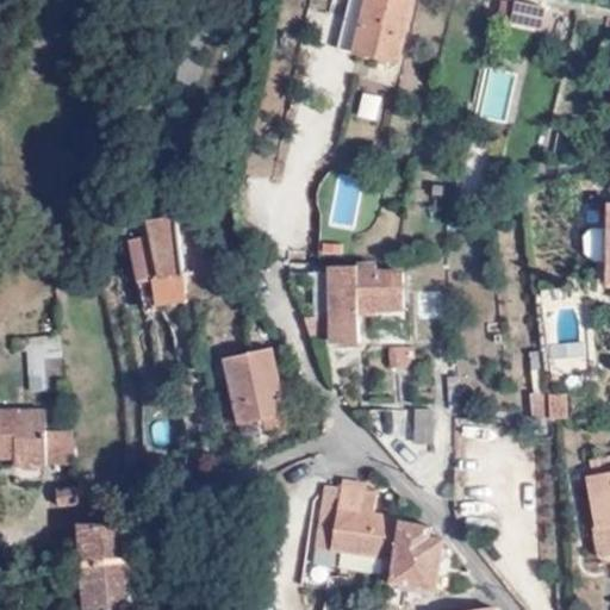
[(109,10),(94,0),(86,17),(103,24),(109,10)]
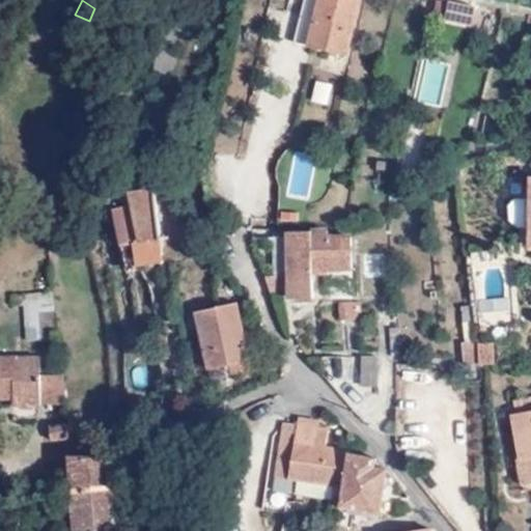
[(359,0),(304,0),(300,18),(314,21),(307,47),(345,57),(359,0)]
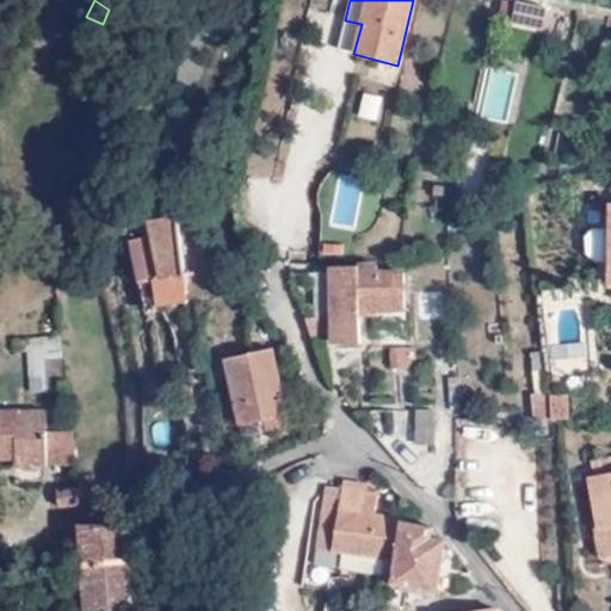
[(513,0),(512,0),(508,18),(537,24),(541,6),(513,0)]
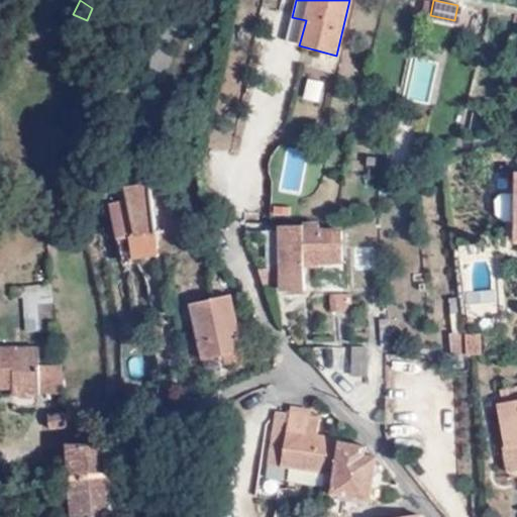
[(306,20),(292,17),(286,41),(299,45),(306,20)]
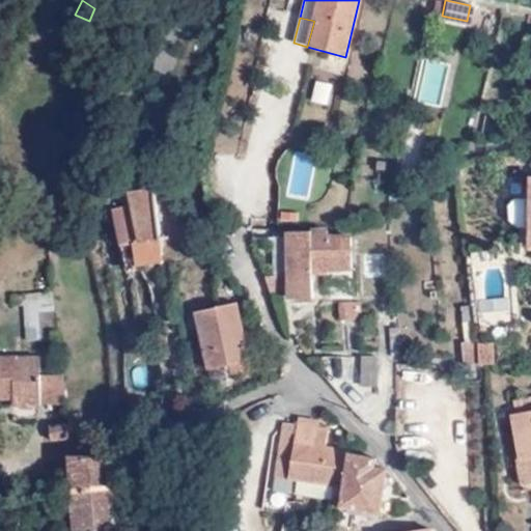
[(437,100),(446,63),(429,59),(420,94),(437,100)]
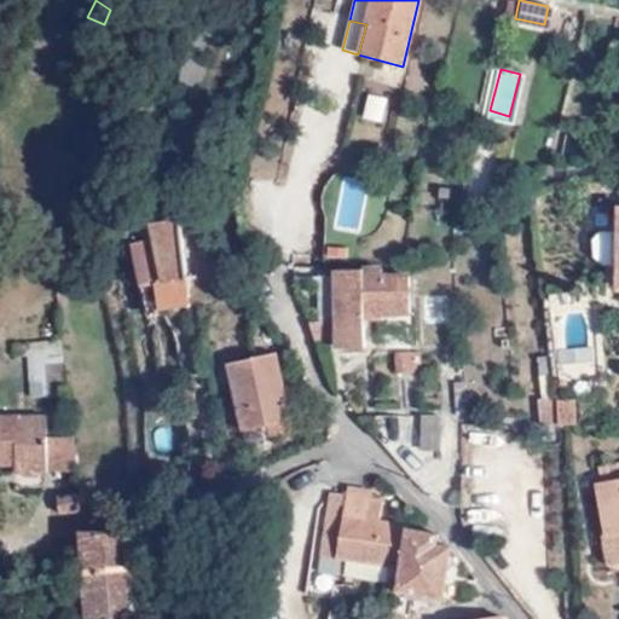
[(364,115),(383,120),(389,94),(370,90),(364,115)]
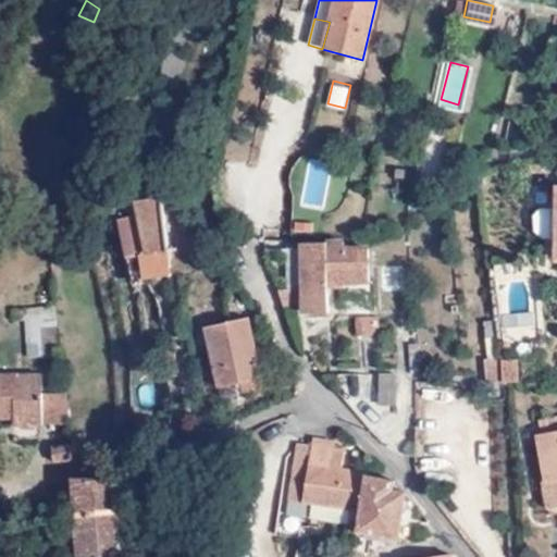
[(304,183),(299,202),(322,209),(334,162),(305,156),(298,181),(304,183)]
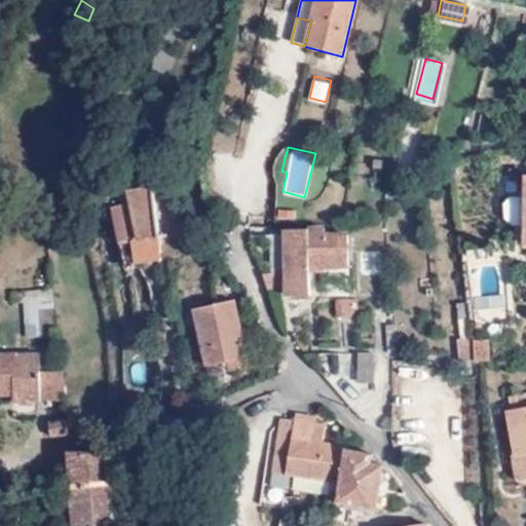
[(119,238),(158,231),(150,184),(128,188),(129,198),(113,202),(119,238)]
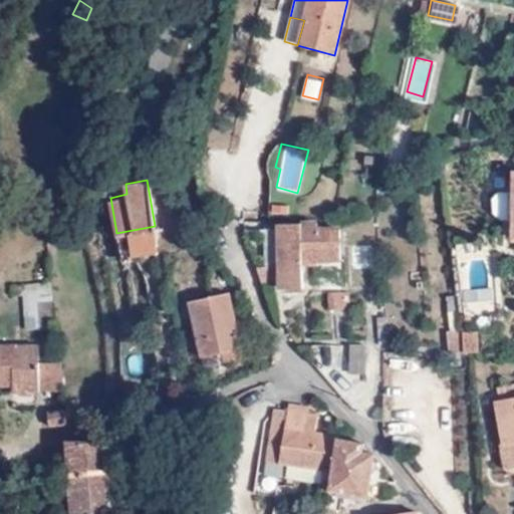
[(507,192),(495,192),(495,215),(506,215),(507,192)]
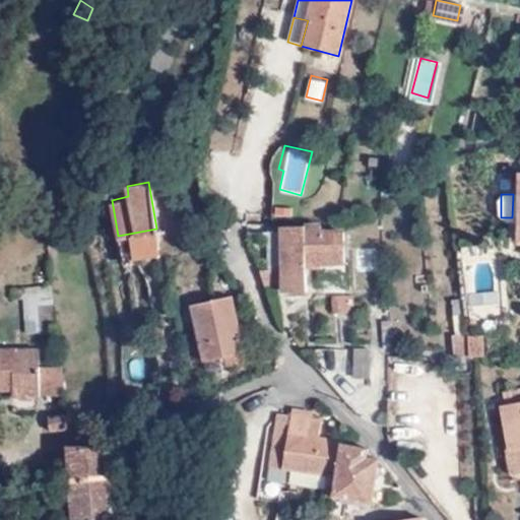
[(281,241),(281,262),(281,276),(283,276),(282,291),(304,291),(305,263),(342,263),(342,233),(319,233),(319,226),(280,225),(281,234),(281,241)]
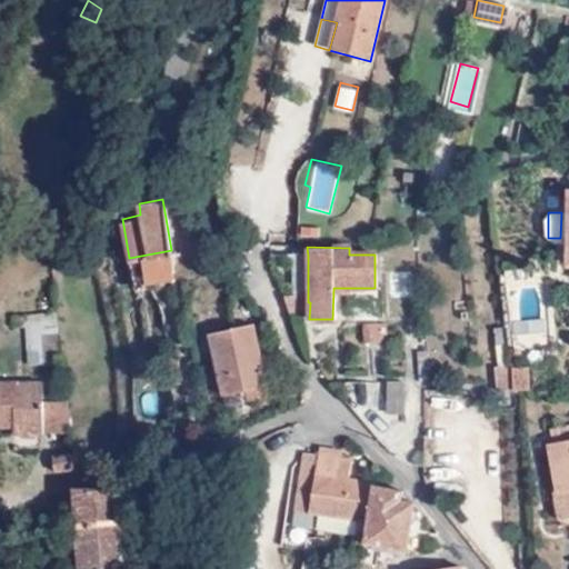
[(291,286),(308,287),(308,263),(298,263),(297,256),(291,256),(291,286)]
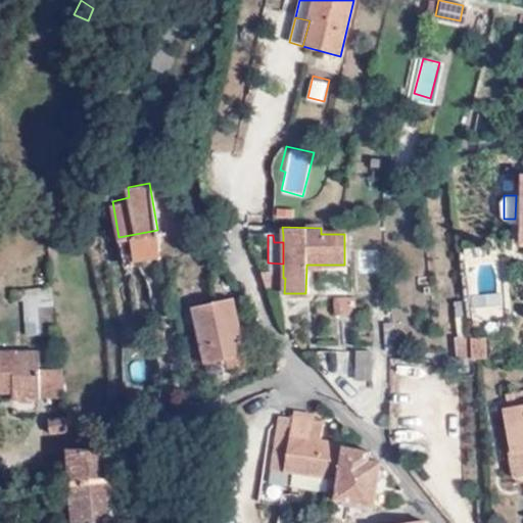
[(271,271),(260,274),(266,292),(276,288),(271,271)]
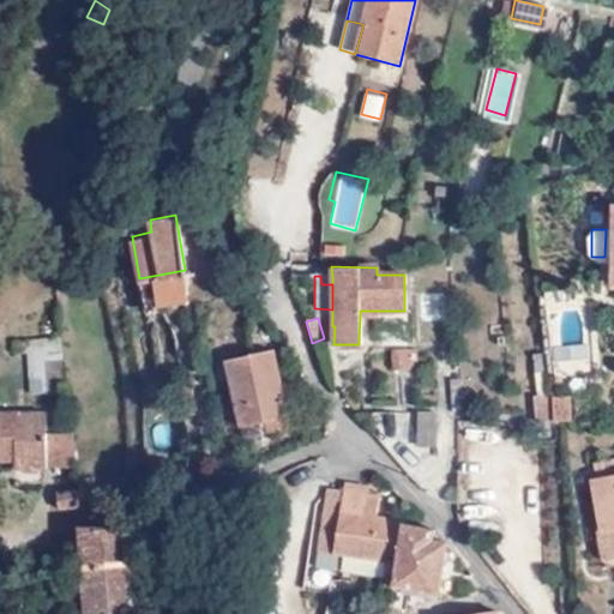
[(28,392),(59,391),(55,336),(23,338),(28,392)]
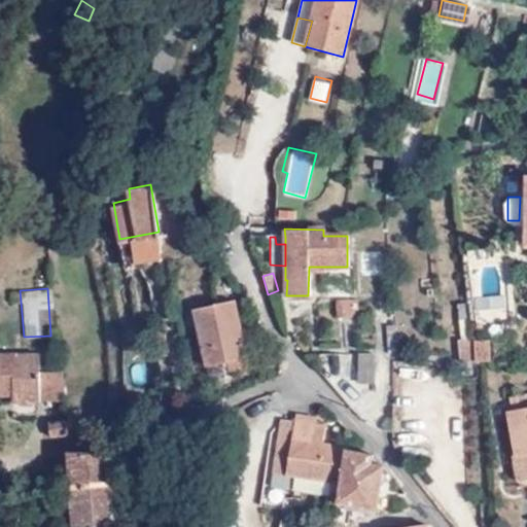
[(335,301),(336,318),(357,318),(357,301),(335,301)]
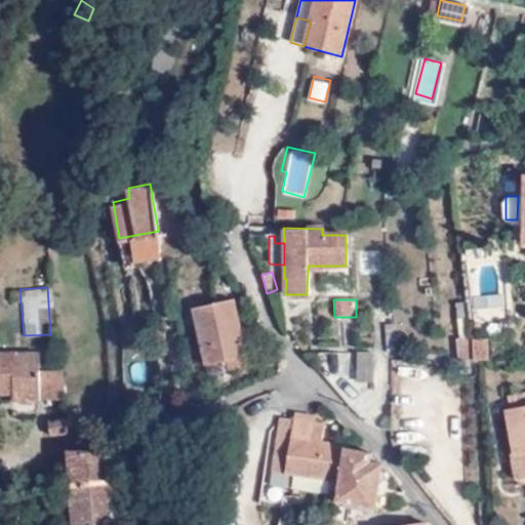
[(202,366),(223,363),(223,370),(246,367),(234,300),(193,307),(202,366)]
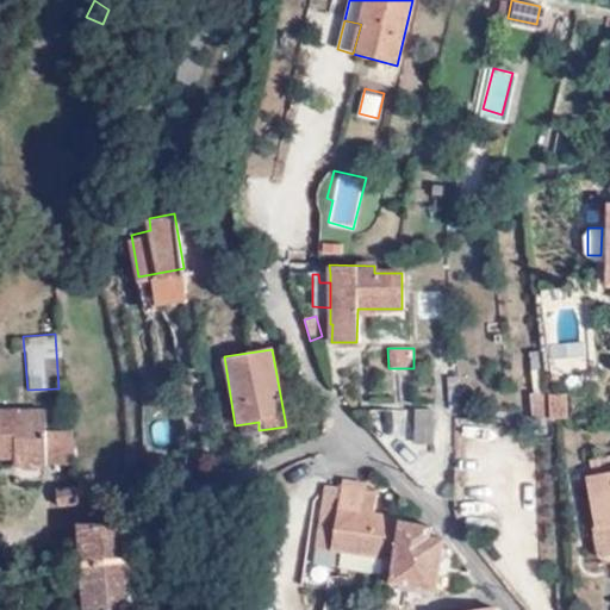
[(530,421),(546,421),(543,393),(529,394),(530,421)]
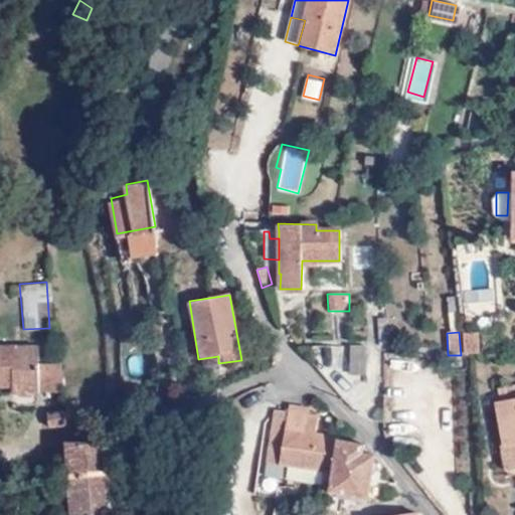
[(479,354),(478,333),(462,333),(463,354),(479,354)]
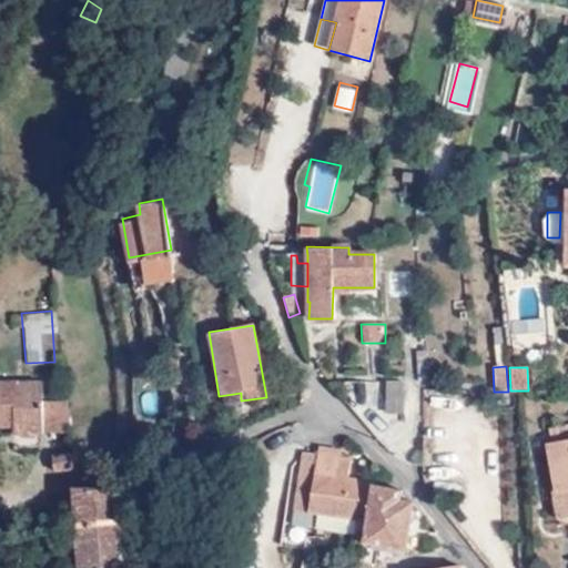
[(13,447),(67,447),(67,403),(42,403),(42,383),(0,382),(0,426),(13,427),(13,447)]
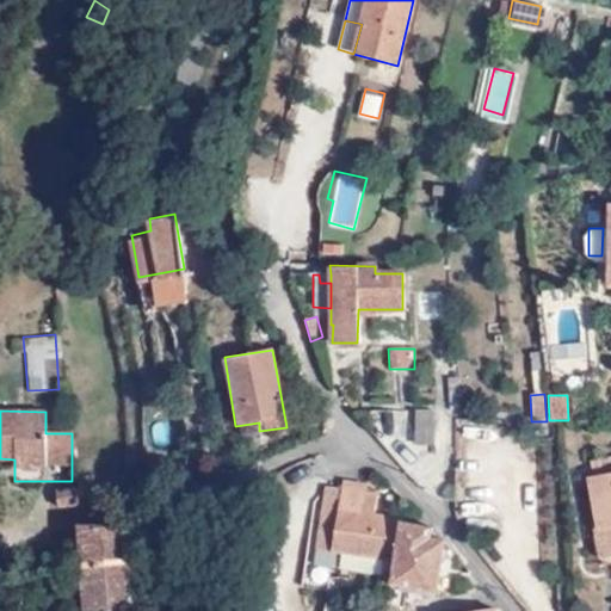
[(436,413),(415,411),(414,444),(434,444),(436,413)]
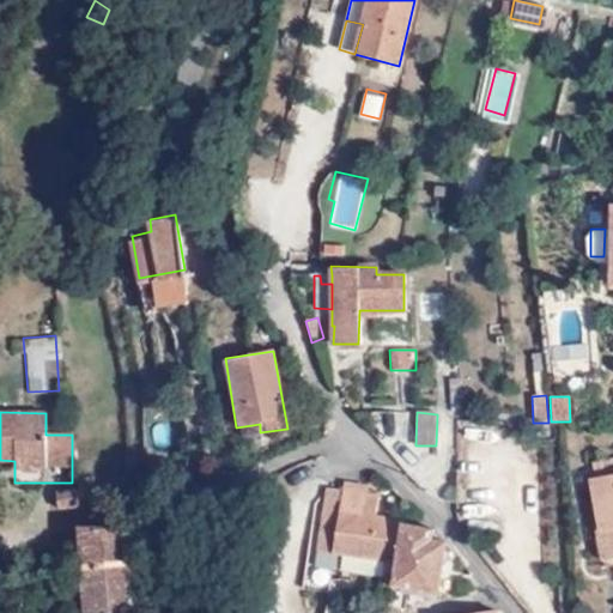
[(612,479),(592,483),(600,534),(608,533),(612,556),(612,554),(612,479)]
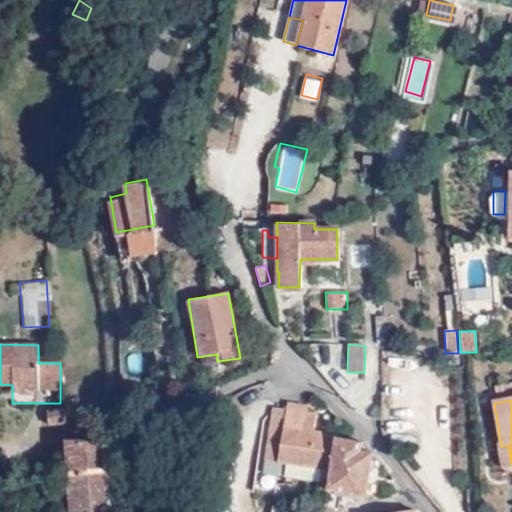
[(285,403),(283,408),(276,461),(294,465),(294,468),(319,472),(327,474),(334,434),(334,433),(315,429),(319,414),(304,411),(305,407),(285,403)]
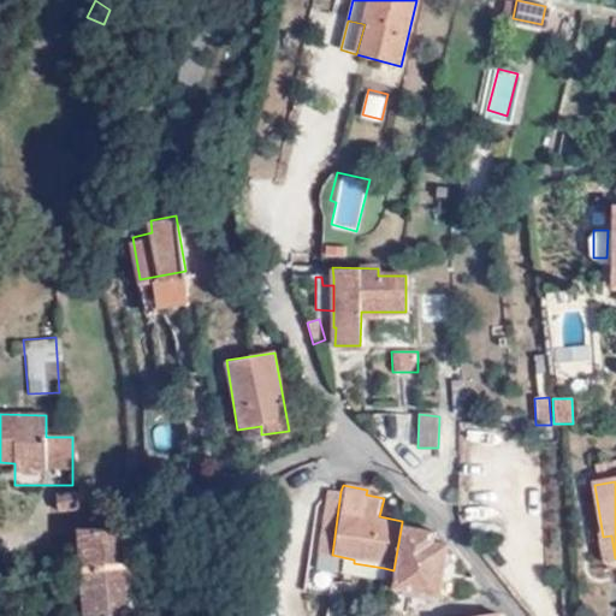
[(83,509),(82,486),(55,490),(58,511),(83,509)]
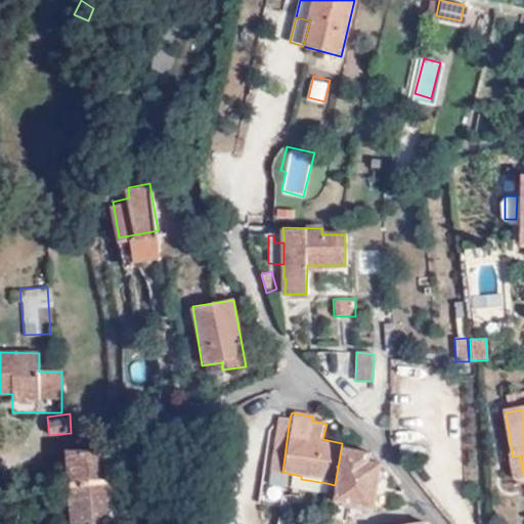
[(261,425),(262,413),(251,415),(250,424),(261,425)]
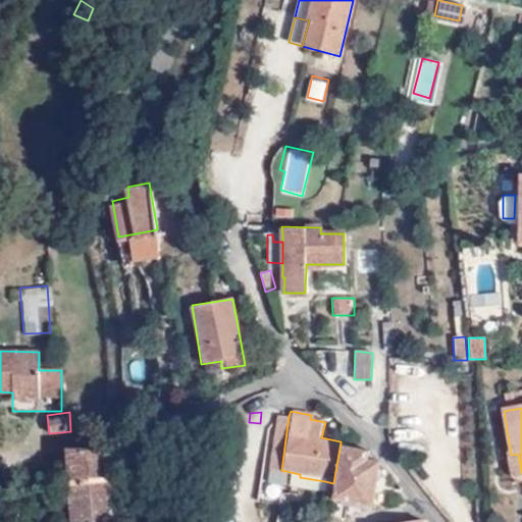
[(267,468),(278,414),(261,412),(260,423),(254,466),(267,468)]
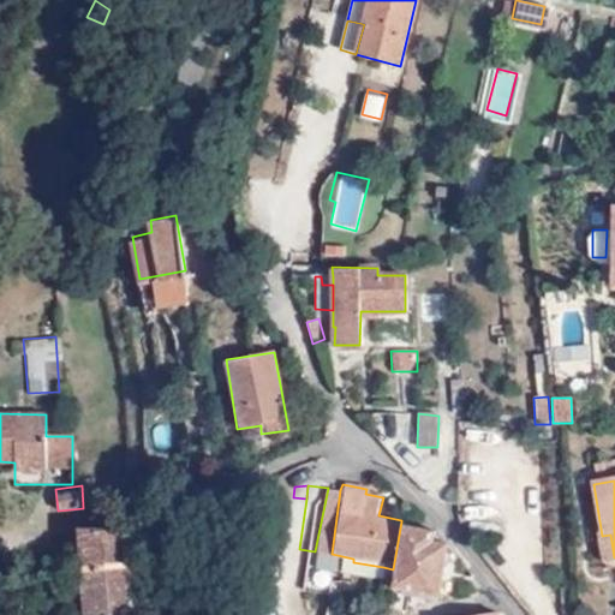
[(340,490),(328,488),(315,551),(312,566),(351,574),(353,562),(353,559),(332,554),(340,490)]
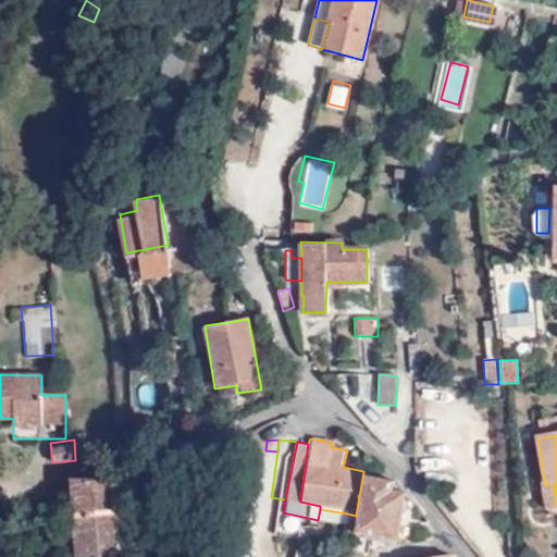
[(74,516),(116,512),(114,450),(79,449),(79,479),(71,478),(74,516)]
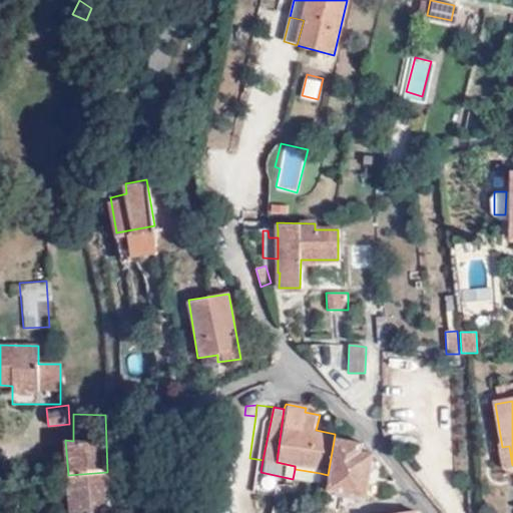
[(326,487),(326,489),(331,489),(330,497),(363,500),(369,451),(360,449),(361,441),(335,435),(328,475),(326,487)]
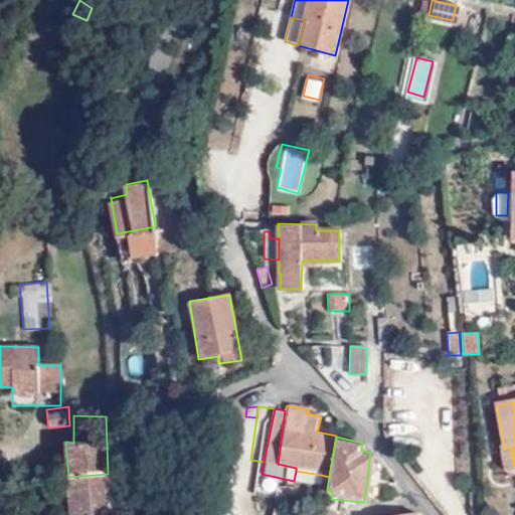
[(511,448),(504,449),(502,449),(505,469),(514,467),(511,448)]
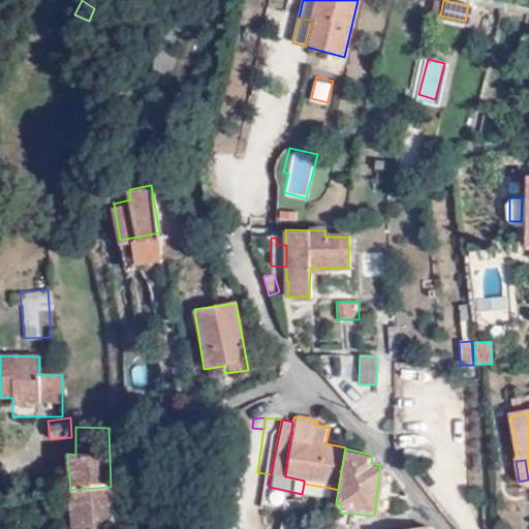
[(111,487),(70,490),(72,528),(99,528),(115,528),(113,486),(111,487)]
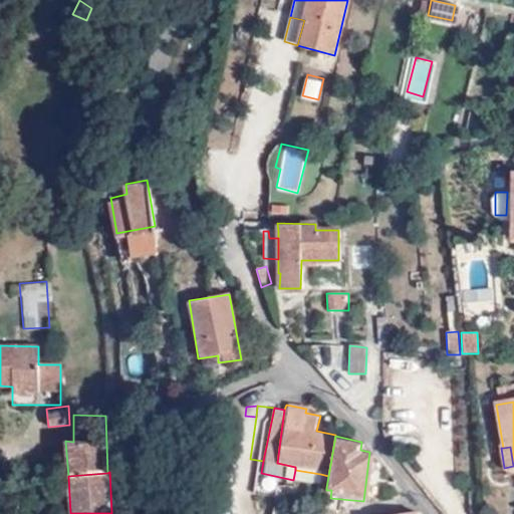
[(328,476),(320,474),(318,487),(326,488),(328,476)]
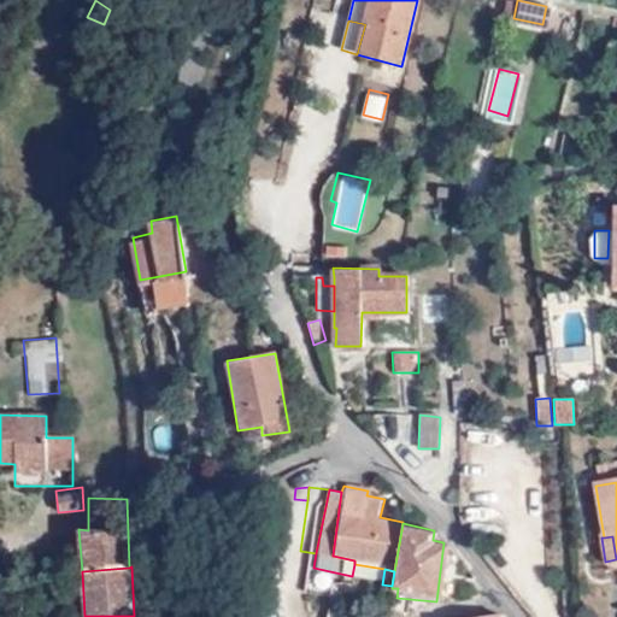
[(297,586),(294,586),(286,587),(286,589),(288,599),(298,597),(297,586)]
